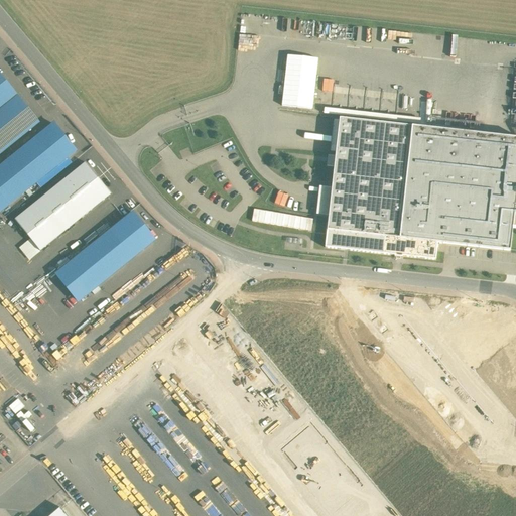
[(283,106),(311,109),(316,59),(288,56),(283,106)]
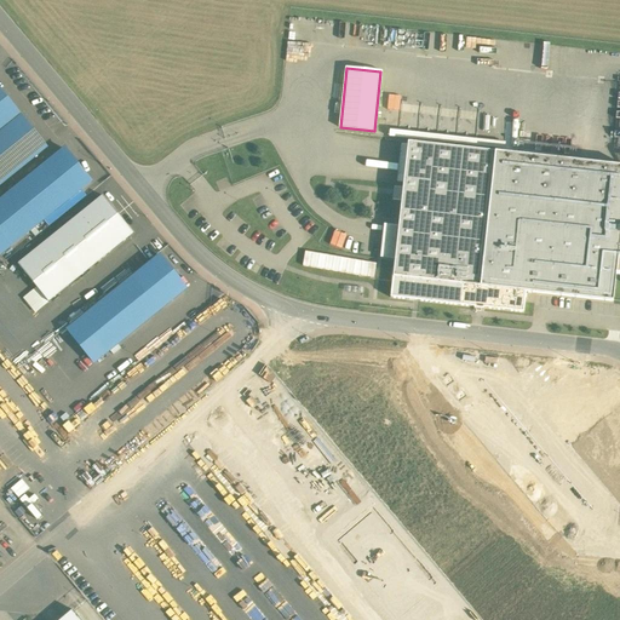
[(0,90),(0,185),(47,148),(0,90)]
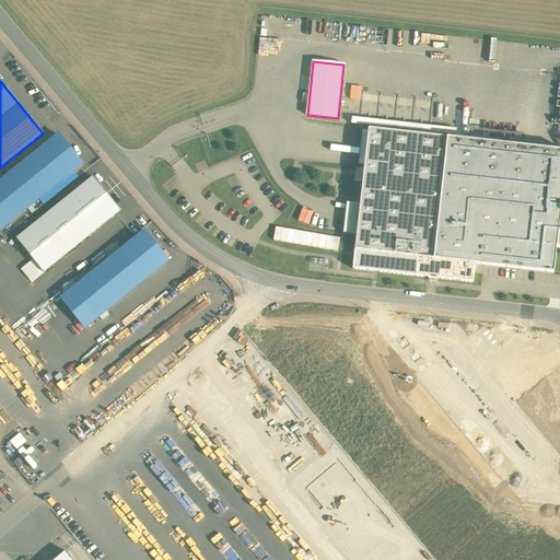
[(456,129),(352,118),(351,124),(455,136),(456,129)]
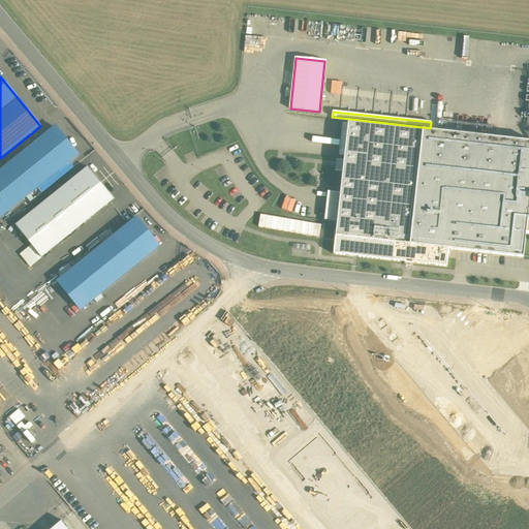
[(528,142),(347,122),(347,124),(342,123),(339,155),(344,156),(343,160),(336,160),(335,170),(342,172),(340,194),(337,221),(335,237),(394,243),(392,261),(404,262),(404,263),(405,263),(406,263),(406,266),(410,266),(410,263),(411,265),(412,265),(412,263),(446,267),(448,249),(523,257),(525,235),(528,235),(528,142)]
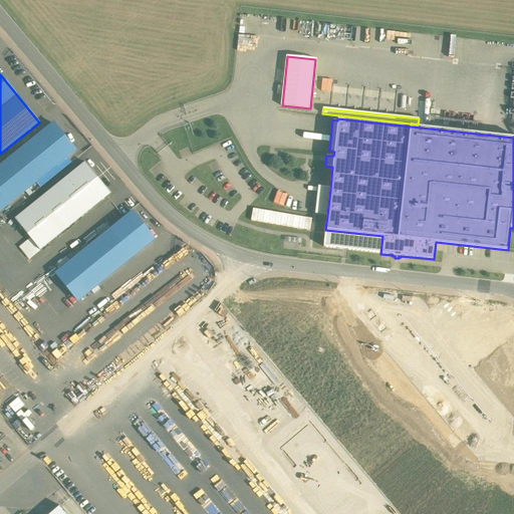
[(75,151),(54,124),(0,168),(0,205),(3,210),(75,151)]
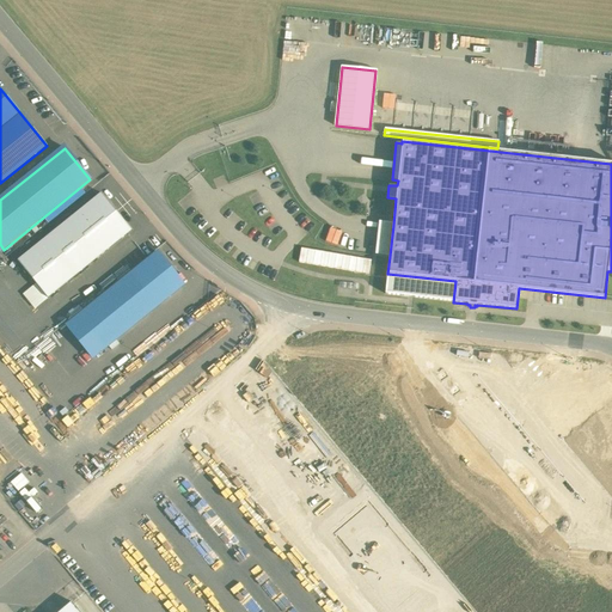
[(132,231),(101,194),(17,262),(48,299),(132,231)]
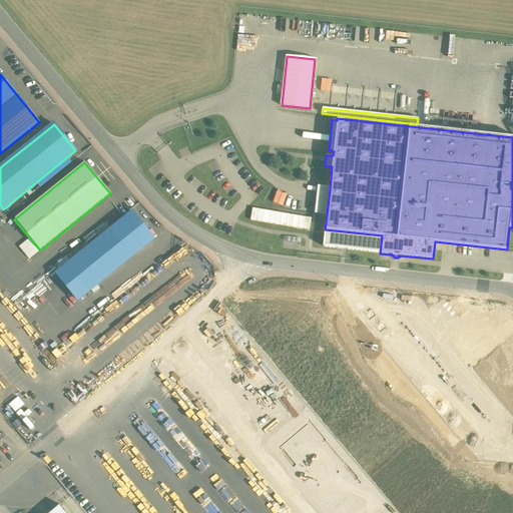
[(315,213),(327,214),(330,188),(318,186),(315,213)]
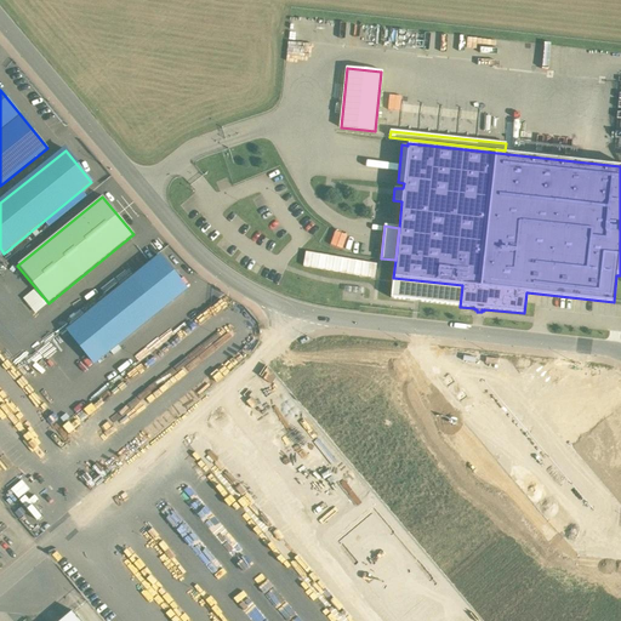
[(306,252),(303,267),(375,279),(377,265),(306,252)]
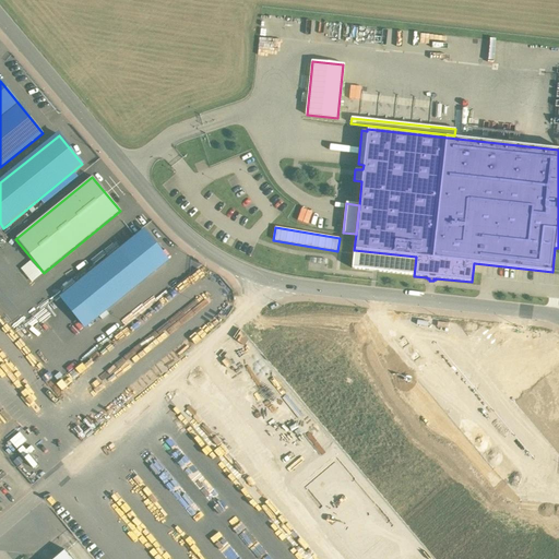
[(166,261),(142,232),(61,298),(85,326),(166,261)]
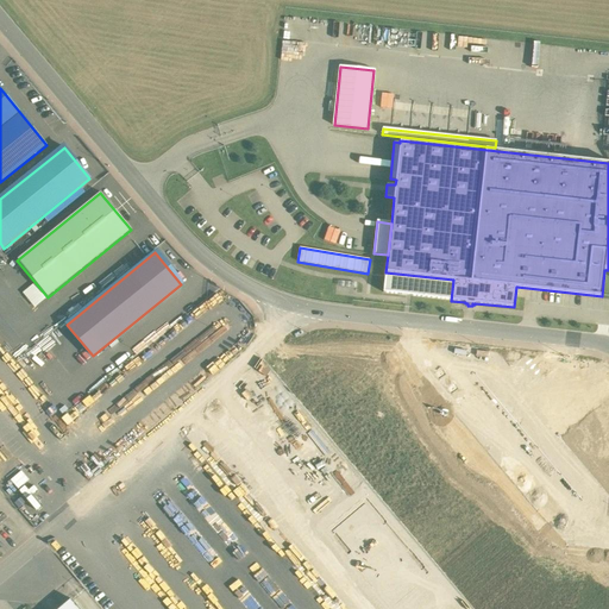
[(453,280),(385,272),(383,293),(451,301),(453,280)]
